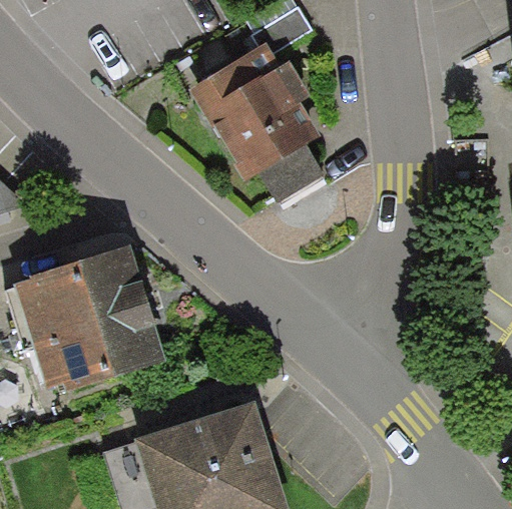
[(252,32),(261,45),(267,42),(273,50),(313,27),(299,4),(252,32)]
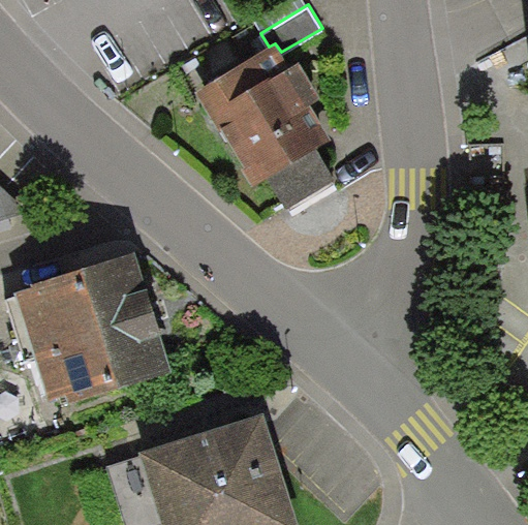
[(269,47),(195,90),(220,131),(221,130),(254,184),(268,176),(315,148),(329,140),(309,106),(319,100),(298,63),(289,67),(281,52),(275,43),(269,47)]
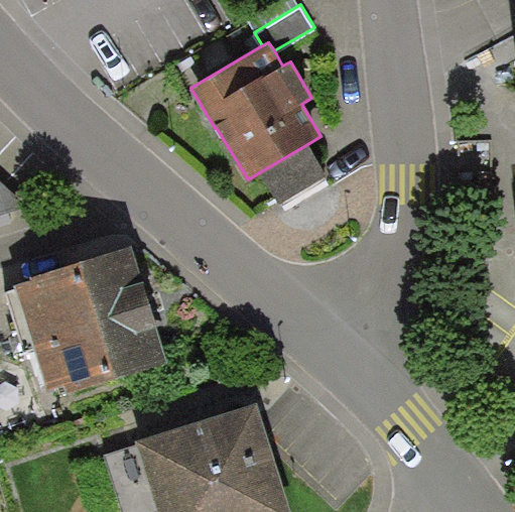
[(327,177),(307,144),(261,171),(280,204),(327,177)]
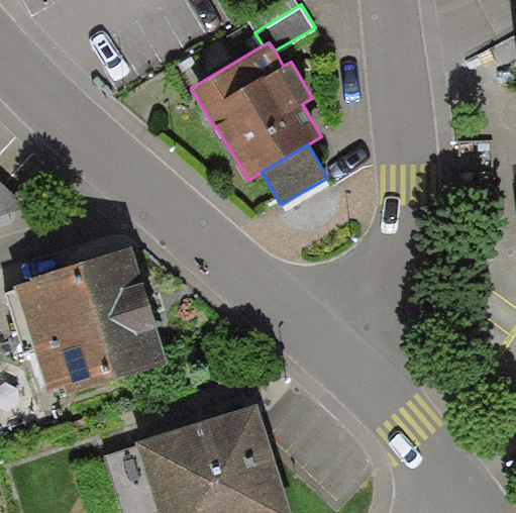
[(0,213),(28,204),(0,179),(0,213)]
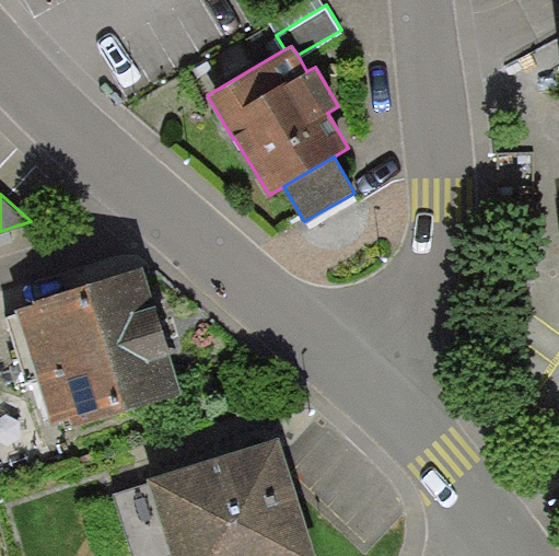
[(143,269),(15,310),(53,426),(71,420),(73,428),(183,394),(143,269)]
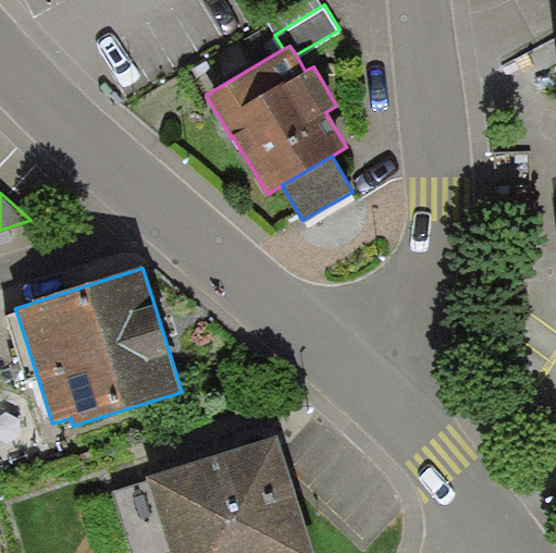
[(313,552),(278,435),(146,476),(170,552),(313,552)]
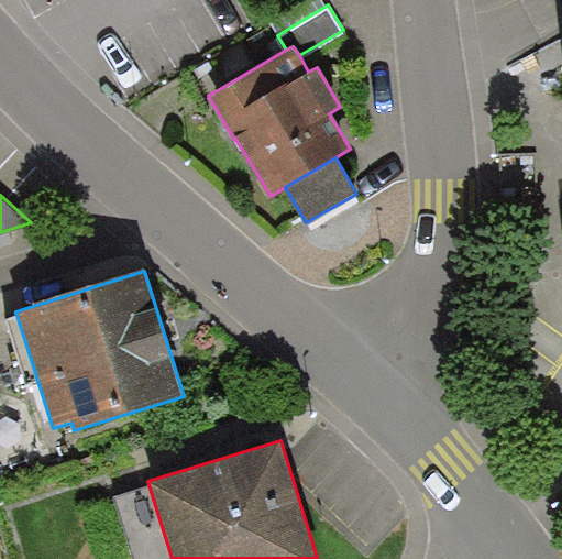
All buildings are outlined.
